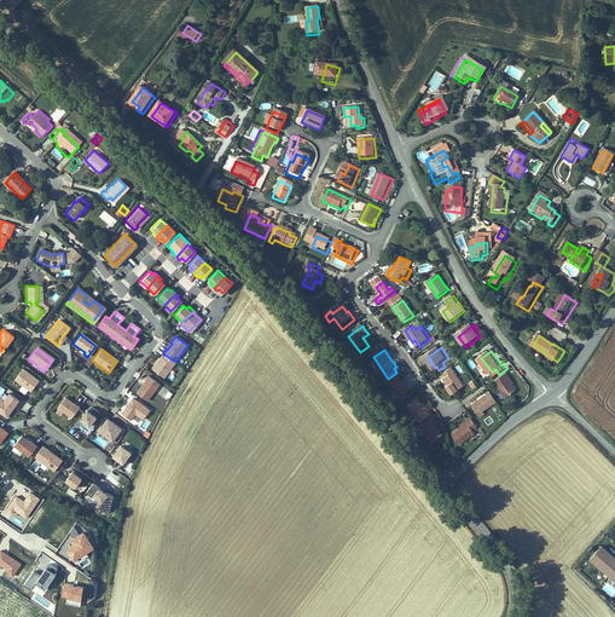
[(163,378),(175,362),(164,355),(162,358),(161,357),(157,361),(160,362),(158,364),(156,362),(151,369),(163,378)]
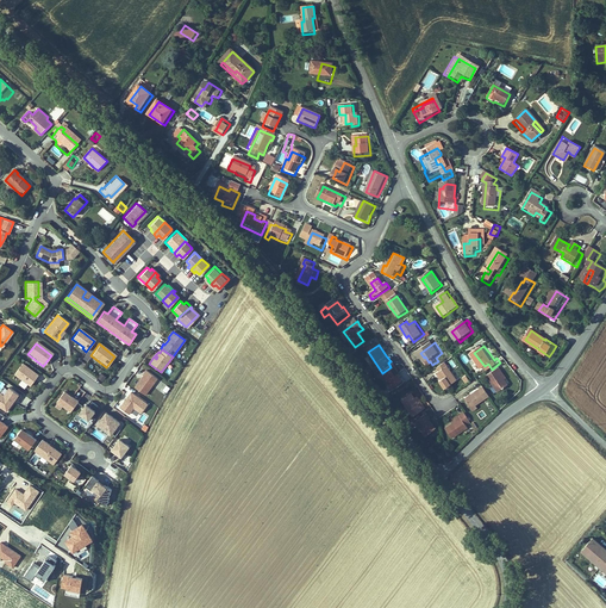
[(444,372),(443,373),(448,379),(444,382),(443,383),(449,390),(462,380),(450,364),(442,368),(444,372)]
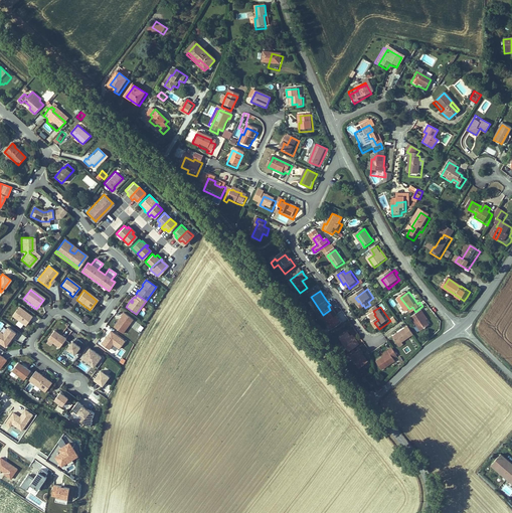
[(23,327),(30,318),(17,308),(10,316),(23,327)]
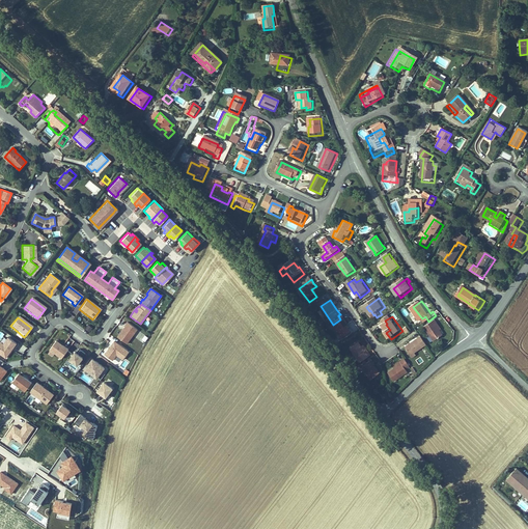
[(442,323),(439,318),(428,326),(438,340),(447,334),(440,324),(442,323)]
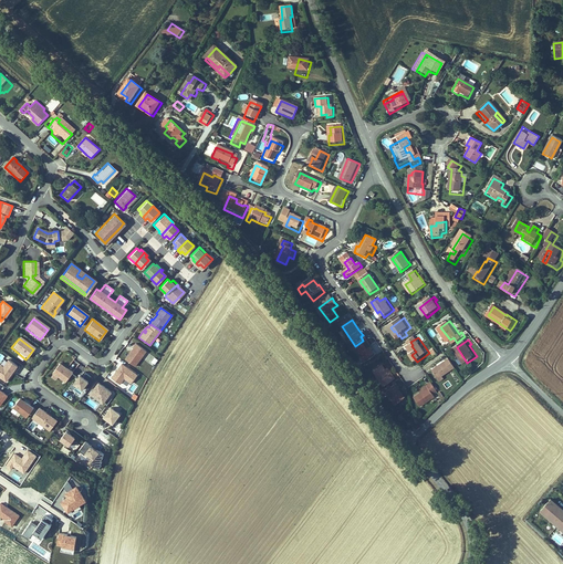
[(374,346),(369,341),(357,348),(368,363),(377,356),(372,348),(374,346)]
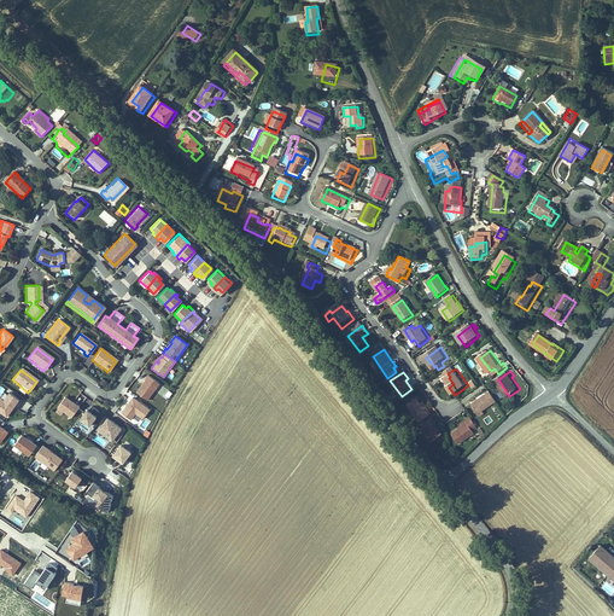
[(46,387),(52,382),(46,375),(40,381),(46,387)]
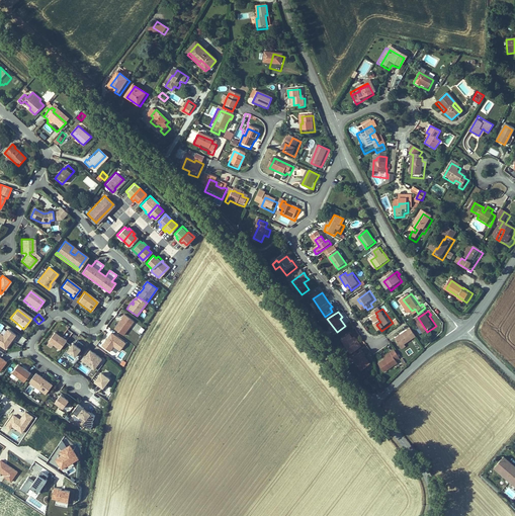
[(121,336),(133,322),(122,315),(120,319),(113,330),(121,336)]
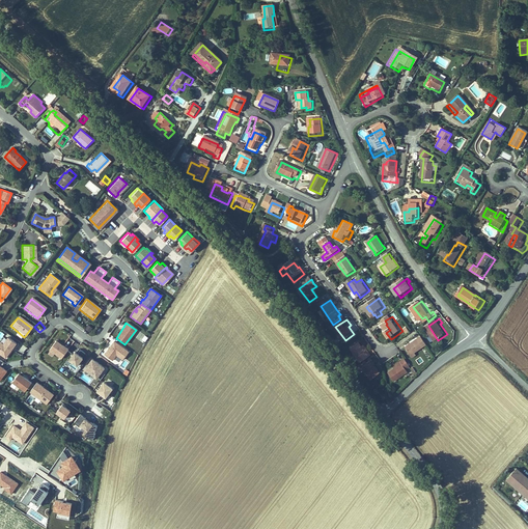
[(136,333),(146,341),(151,335),(141,327),(136,333)]
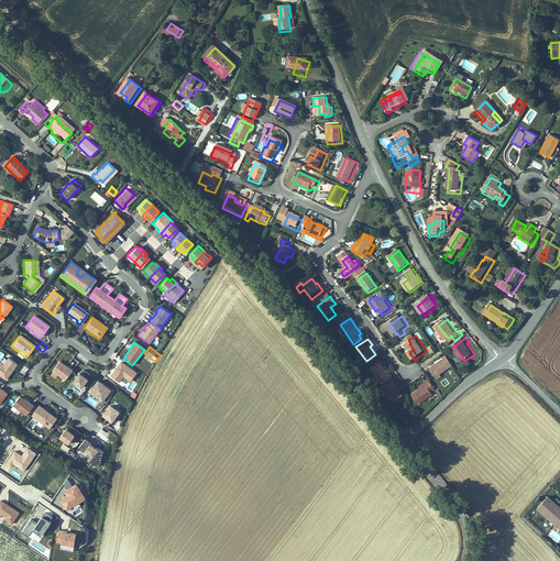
[(435,369),(440,377),(445,374),(458,364),(451,356),(437,366),(435,369)]
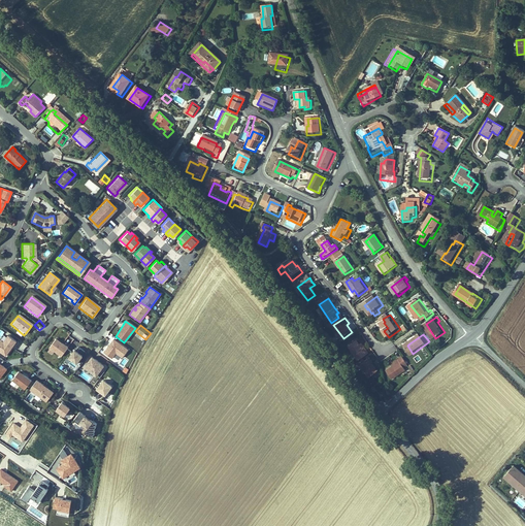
[(0,356),(2,358),(10,348),(12,349),(15,344),(5,337),(0,344),(0,343),(0,356)]
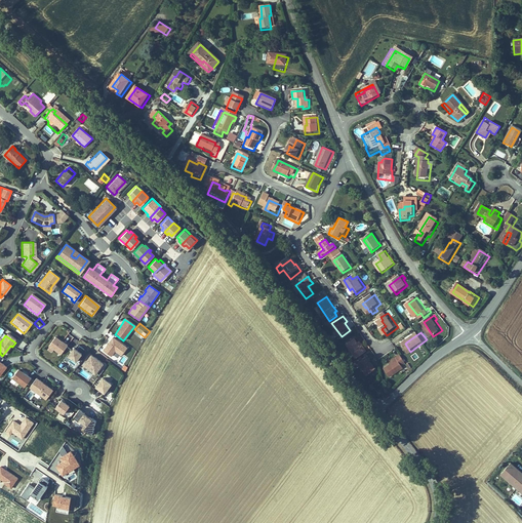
[(58,355),(66,347),(53,337),(47,347),(48,348),(52,351),(58,355)]
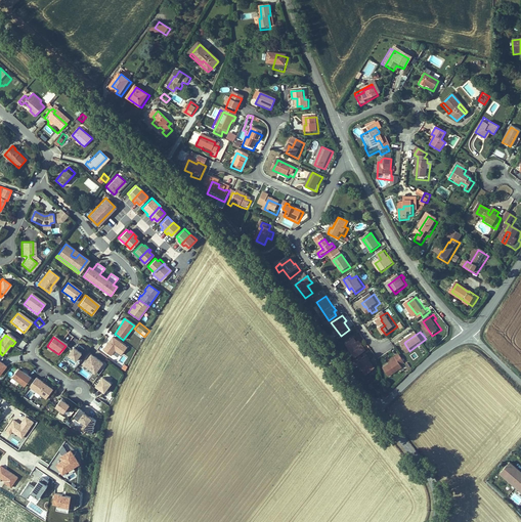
[(362,347),(357,339),(348,346),(355,356),(358,361),(367,354),(364,350),(362,347)]
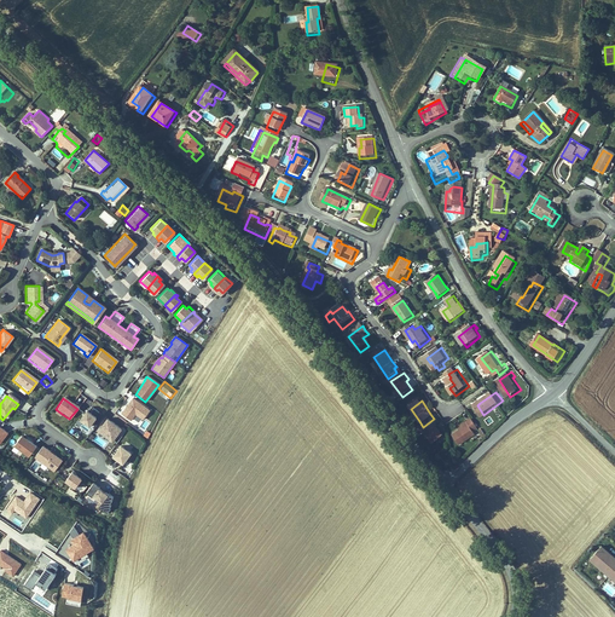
[(87,427),(97,414),(90,408),(86,413),(85,411),(79,421),(87,427)]
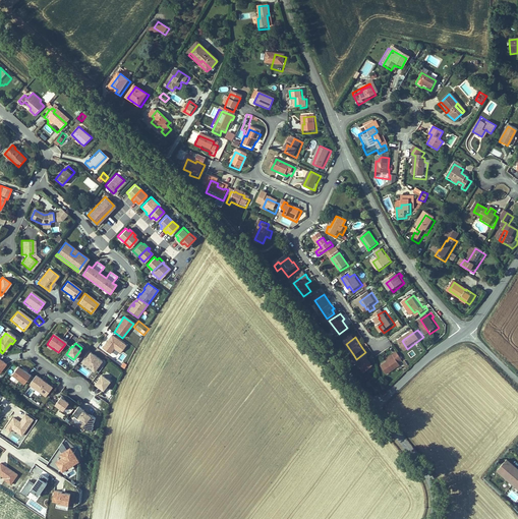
[(93,372),(101,362),(89,353),(80,363),(93,372)]
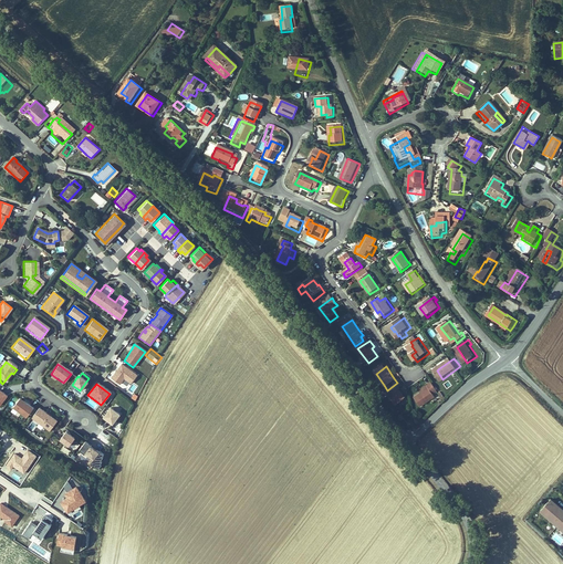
[(436,384),(431,387),(434,390),(426,396),(419,400),(426,409),(440,399),(438,396),(441,393),(436,384)]
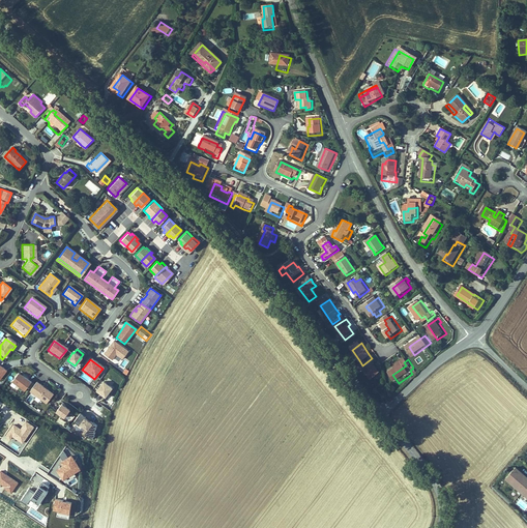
[(369,361),(362,367),(366,370),(372,363),(369,361)]
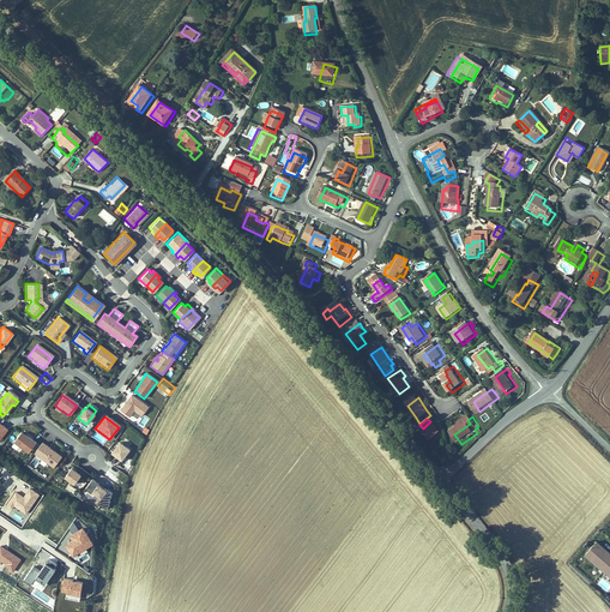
[(438,427),(432,420),(430,421),(423,429),(422,429),(434,443),(444,435),(438,427)]
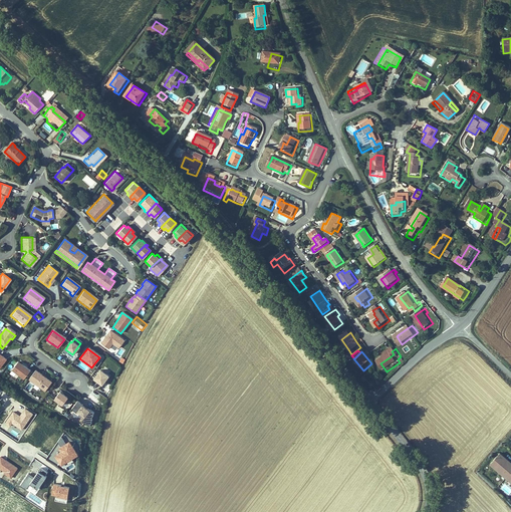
[(390,352),(385,356),(387,359),(394,354),(392,351),(390,352)]
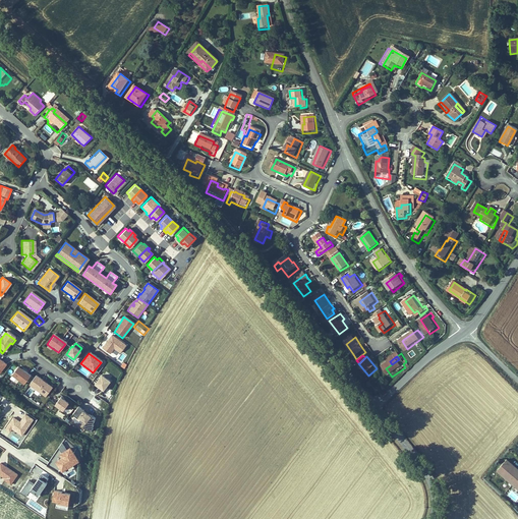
[(27,378),(15,368),(8,377),(20,387),(27,378)]
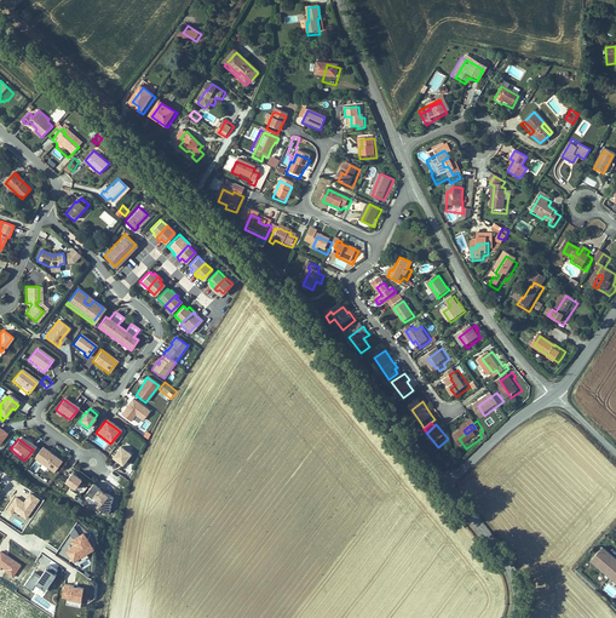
[(122,465),(131,455),(121,447),(113,458),(122,465)]
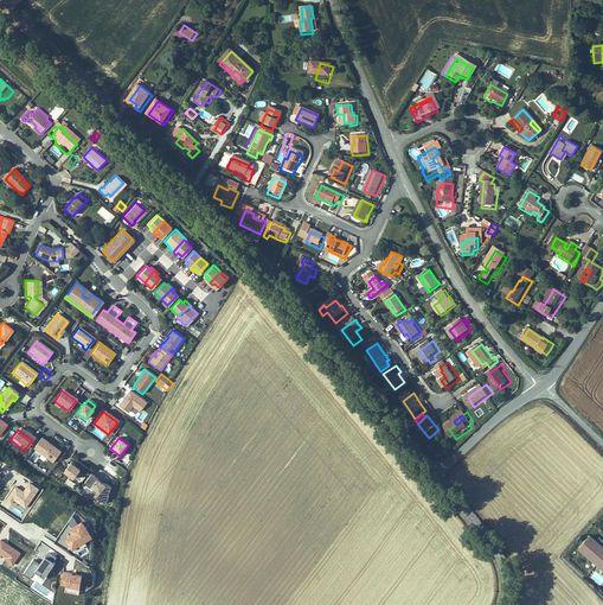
[(57,454),(38,440),(31,451),(49,465),(57,454)]
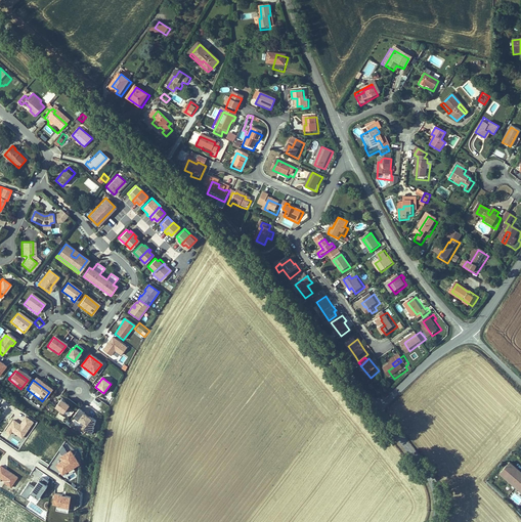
[(59,416),(66,407),(57,402),(52,409),(59,416)]
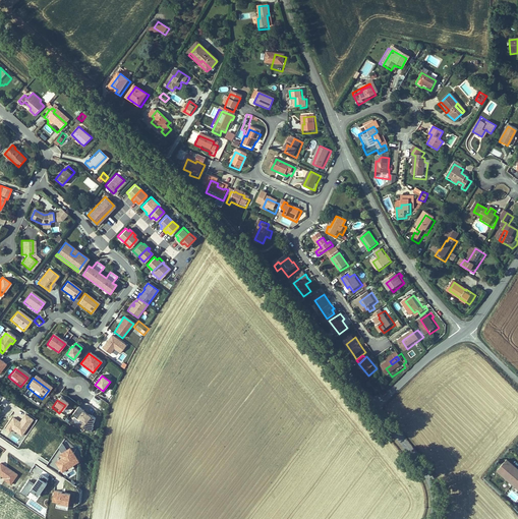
[(71,412),(76,406),(71,402),(66,409),(71,412)]
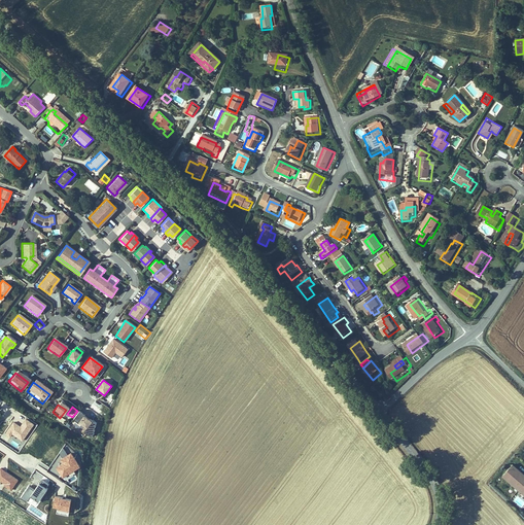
[(94,427),(95,425),(89,421),(88,422),(82,418),(83,417),(77,413),(71,422),(76,426),(77,425),(79,426),(80,425),(82,427),(81,428),(84,430),(81,433),(90,440),(93,435),(92,434),(93,432),(92,431),(94,428),(94,427)]
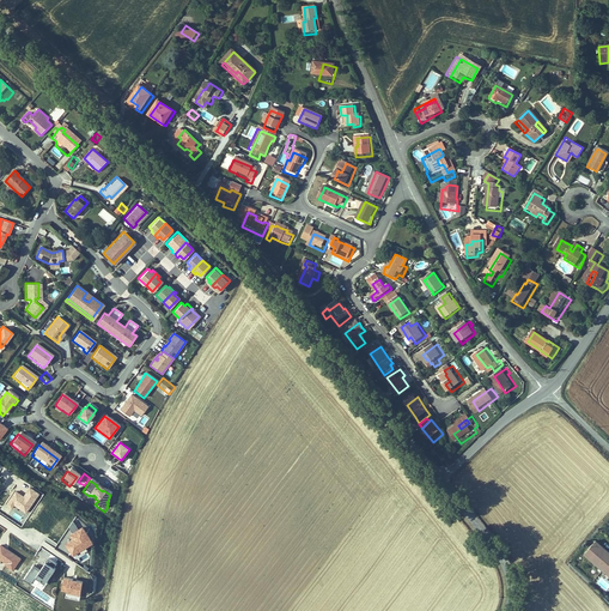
[(590,554),(597,561),(608,550),(608,548),(602,542),(590,554)]
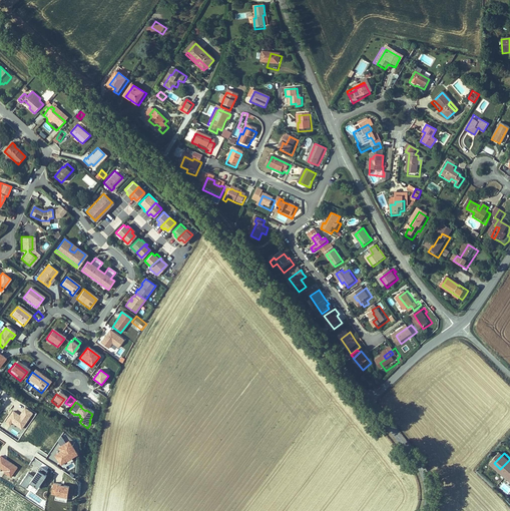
[(509,460),(500,469),(509,479),(509,460)]
